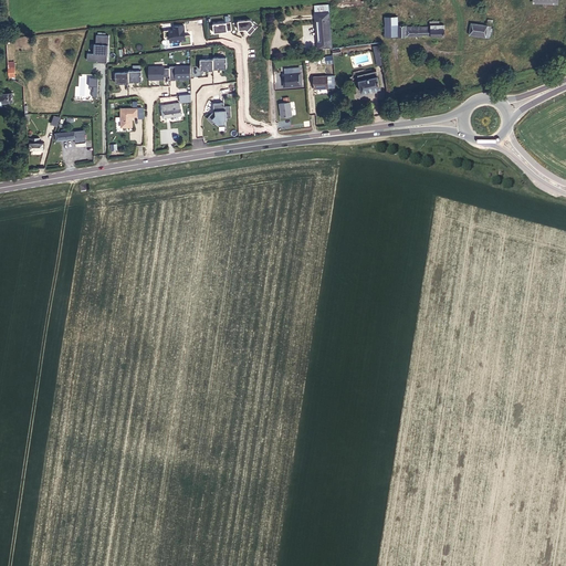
[(328,4),(314,6),(315,13),(329,12),(328,4)]
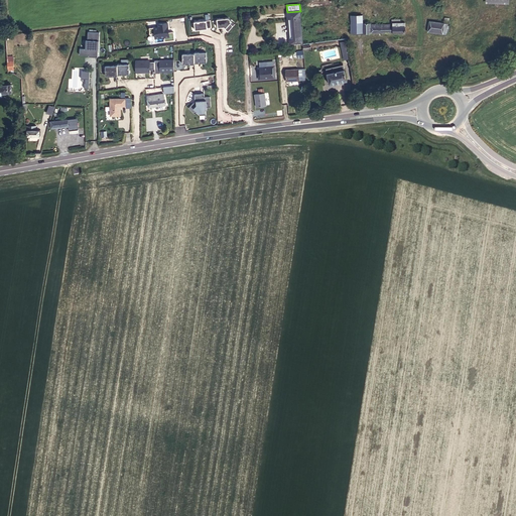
[(289,44),(303,43),(300,11),(287,12),(287,20),(290,19),(292,38),(289,38),(289,44)]
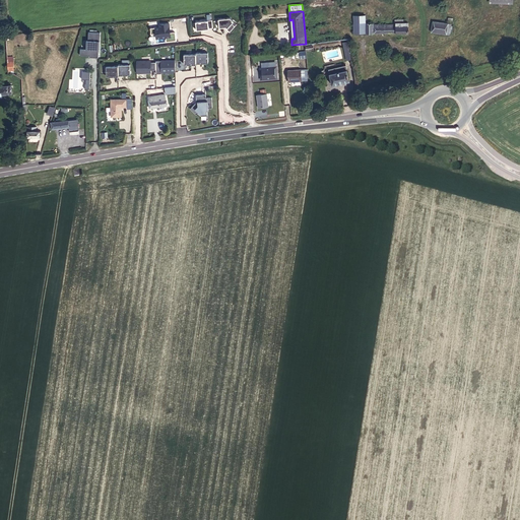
[(353,34),(366,34),(366,25),(366,15),(353,15),(353,34)]
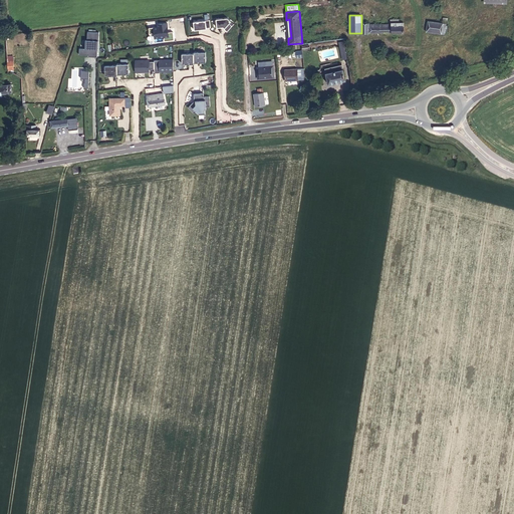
[(227,17),(216,19),(217,27),(223,27),(225,28),(224,29),(227,32),(234,24),(227,17)]
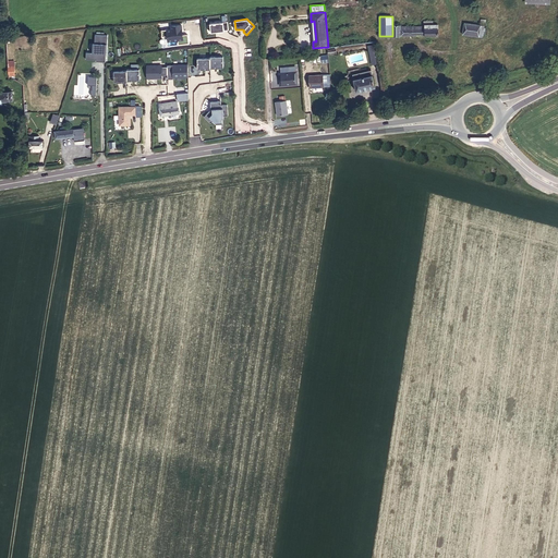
[(392,27),(392,36),(438,35),(438,24),(433,24),(433,21),(425,21),(425,26),(392,27)]
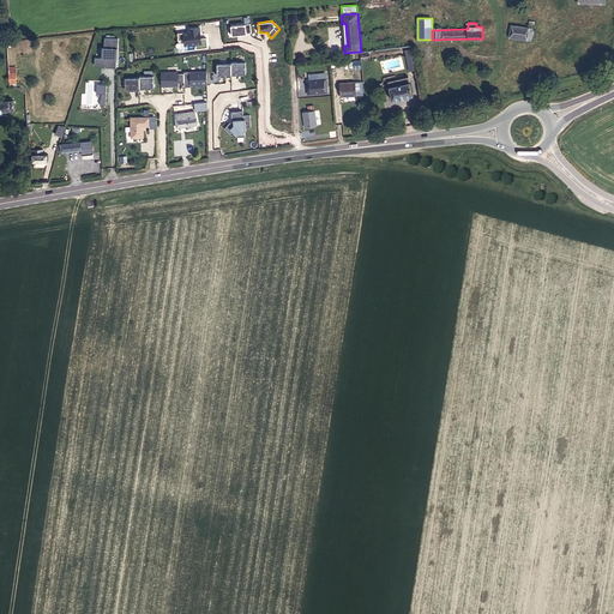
[(251,24),(232,25),(232,36),(247,34),(252,32),(251,24)]
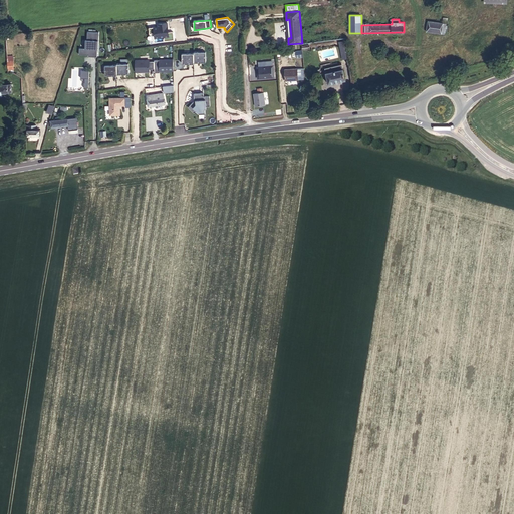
[(428,21),(426,31),(445,34),(447,24),(428,21)]
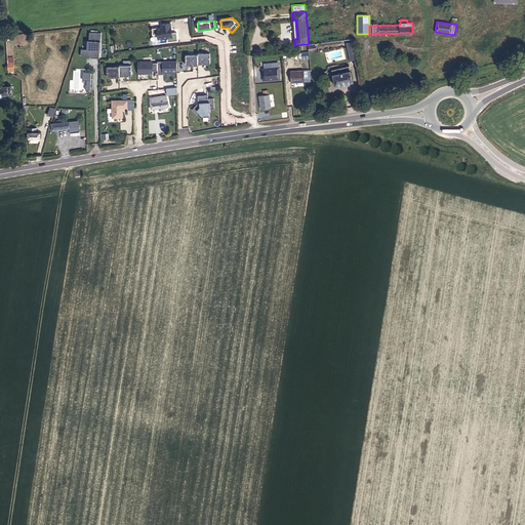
[(162,28),(153,29),(153,35),(158,34),(159,39),(168,38),(168,42),(178,41),(177,33),(173,33),(172,33),(171,30),(171,24),(161,25),(162,28)]
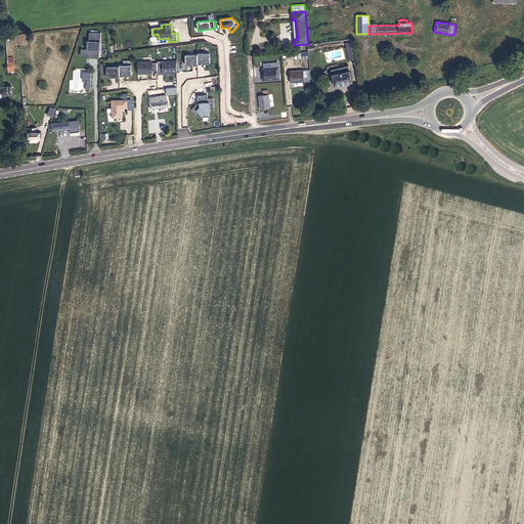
[(100,33),(89,32),(88,49),(81,49),(81,55),(91,55),(91,57),(99,57),(99,44),(100,44),(100,33)]
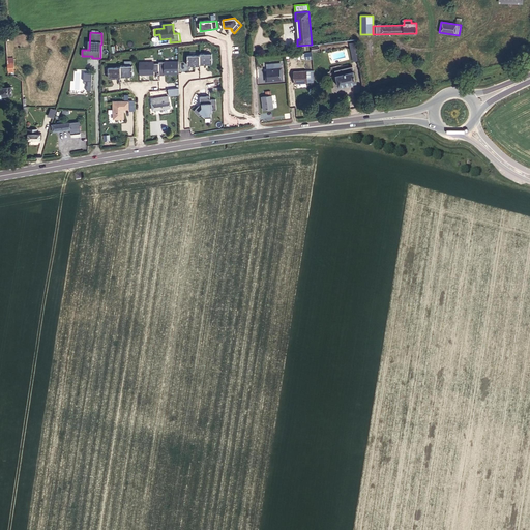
[(355,42),(350,43),(353,62),(358,61),(355,42)]
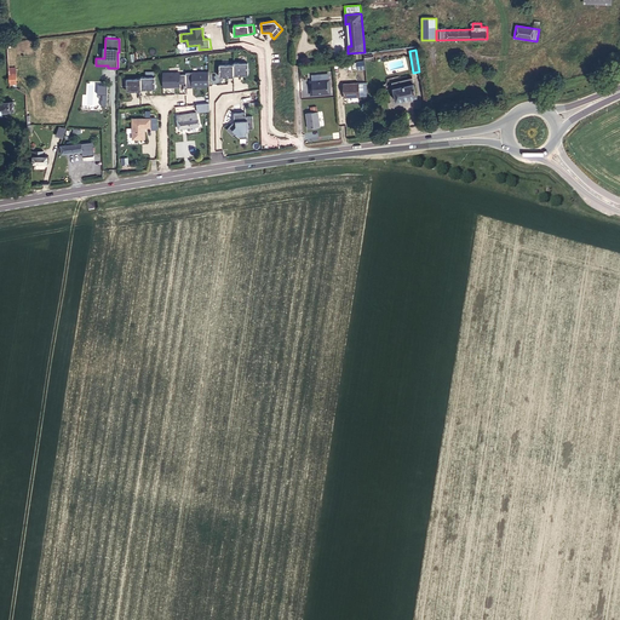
[(234,62),(234,63),(234,75),(239,75),(239,74),(245,74),(245,75),(248,75),(247,61),(234,62)]
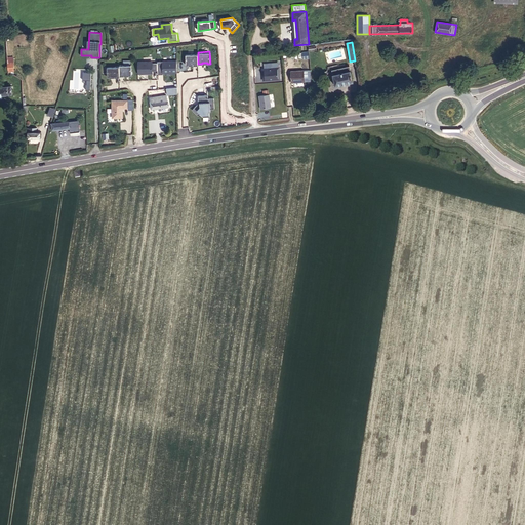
[(198,53),(186,53),(186,65),(189,65),(189,66),(198,66),(198,64),(198,53)]
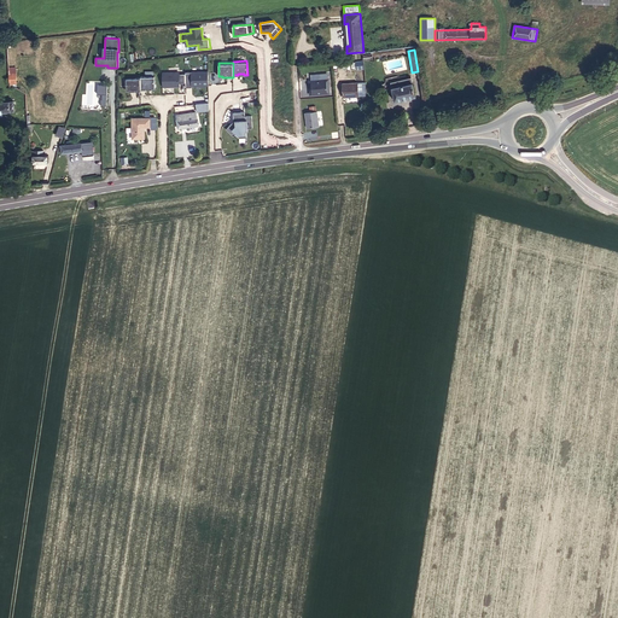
[(140,76),(141,88),(146,88),(146,87),(152,87),(152,88),(155,88),(155,76),(153,76),(153,71),(146,71),(146,76),(140,76)]
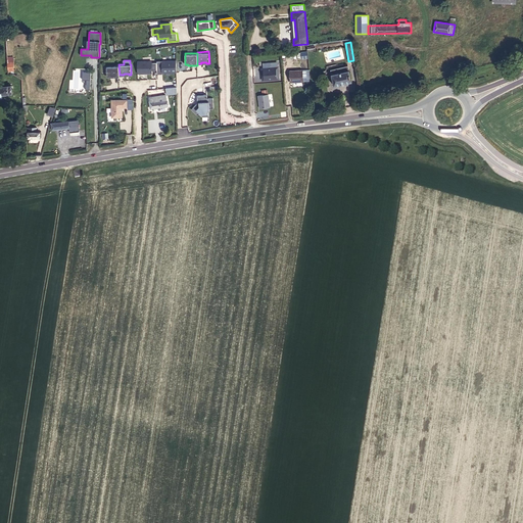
[(156,60),(137,60),(137,73),(151,73),(151,69),(156,69),(156,60)]
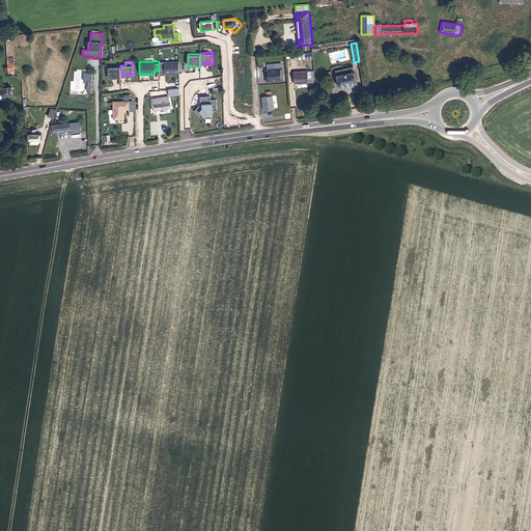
[(178,61),(159,61),(159,71),(159,75),(165,74),(165,73),(178,73),(178,61)]
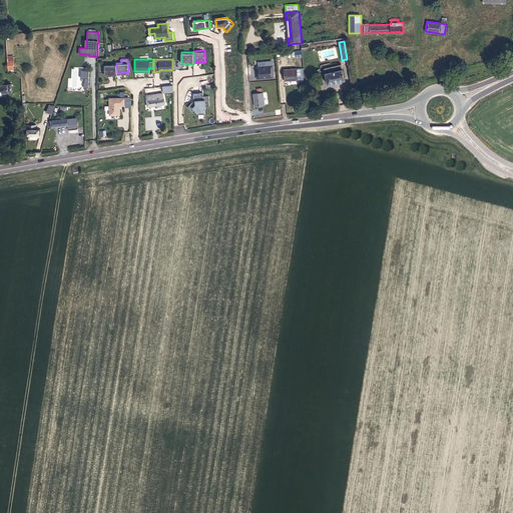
[(117,73),(116,63),(104,63),(105,74),(107,74),(112,74),(112,75),(117,75),(117,73)]
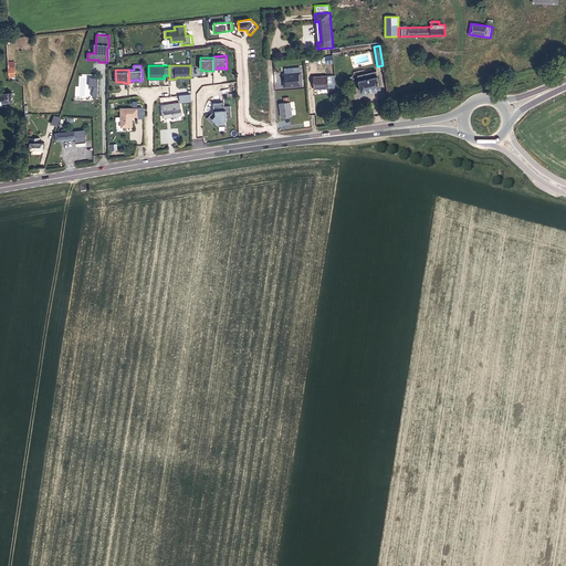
[(301,71),(291,72),(291,74),(300,73),(300,83),(294,83),(294,85),(302,84),(301,71)]
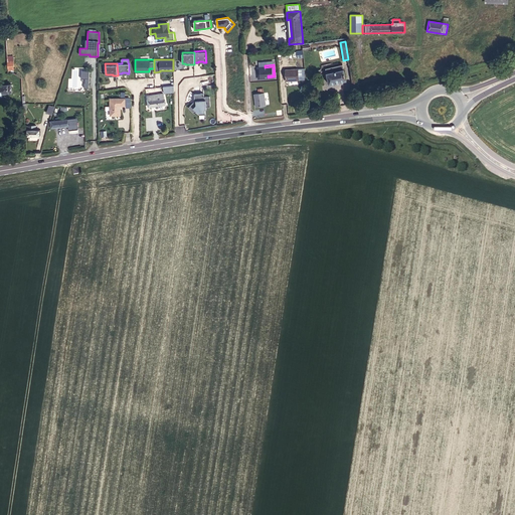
[(343,64),(325,68),(329,83),(346,79),(343,64)]
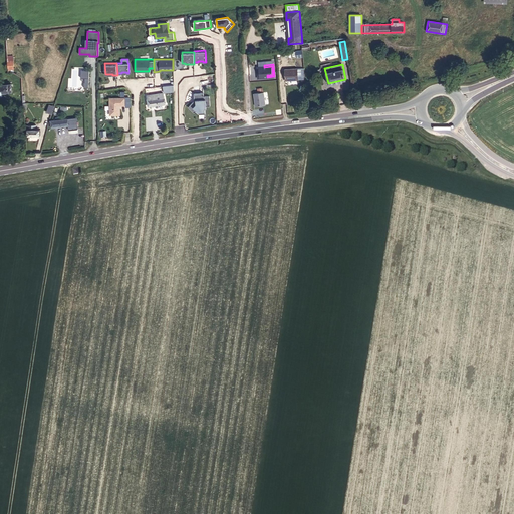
[(264,65),(257,66),(257,70),(259,70),(259,77),(267,77),(267,75),(272,75),(272,66),(264,67),(264,65)]
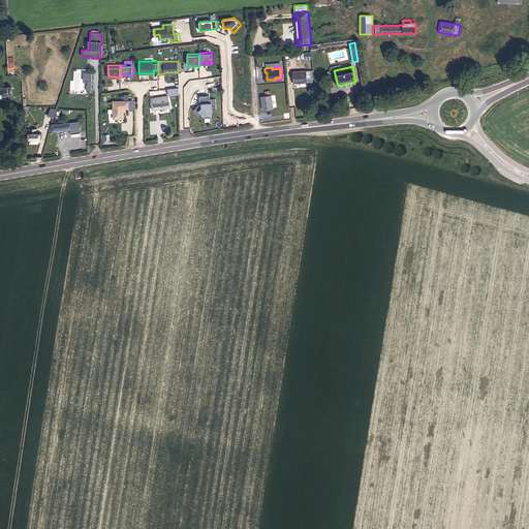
[(306,71),(292,71),(293,84),(307,83),(306,71)]
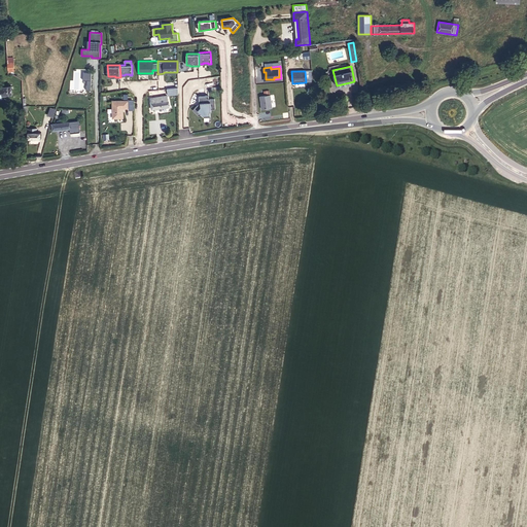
[(0,96),(3,96),(2,95),(12,94),(11,85),(2,88),(2,83),(0,83),(0,96)]
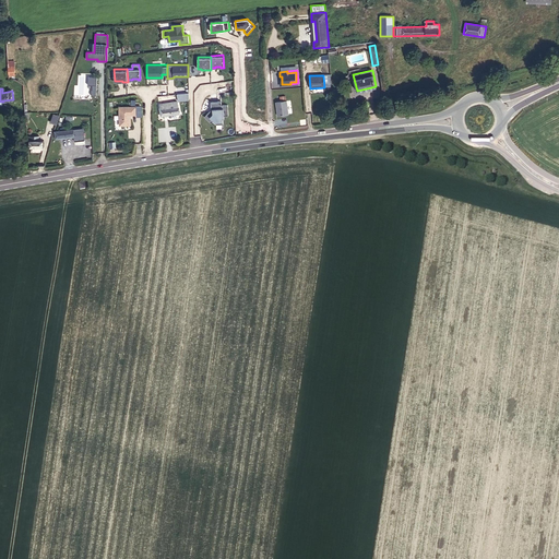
[(177,100),(158,103),(161,115),(179,113),(177,100)]
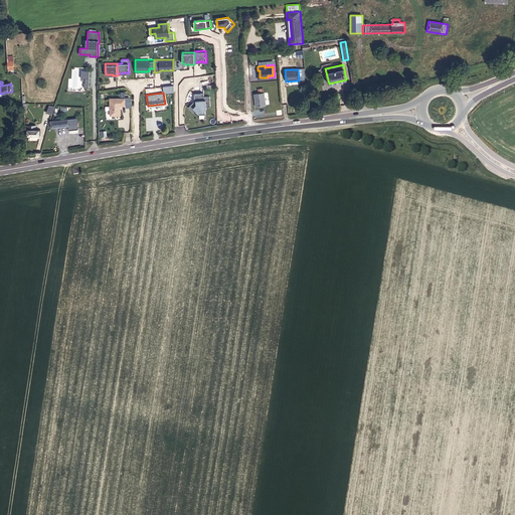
[(193,101),(188,109),(194,114),(196,112),(198,113),(199,115),(205,114),(204,109),(205,109),(205,107),(209,106),(208,96),(203,97),(202,94),(193,95),(193,101)]
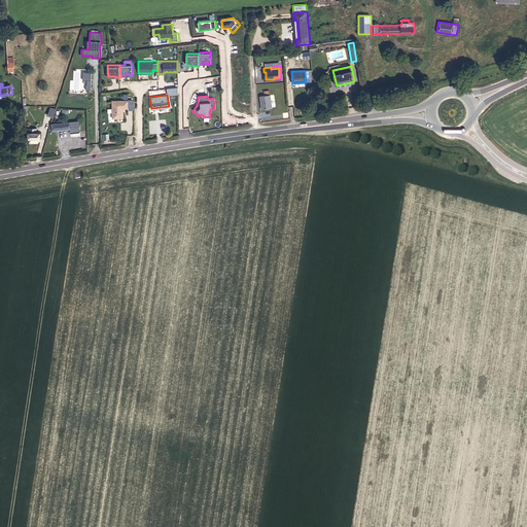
[(270,96),(260,97),(262,109),(272,108),(270,96)]
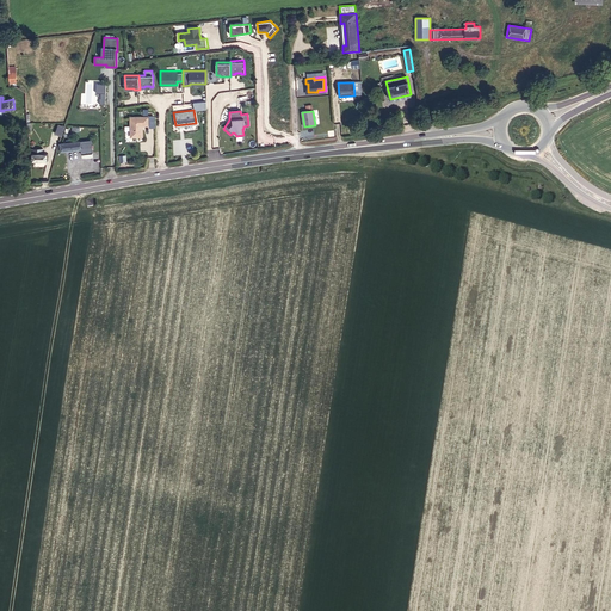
[(130,116),(130,137),(142,137),(142,125),(148,125),(148,116),(130,116)]
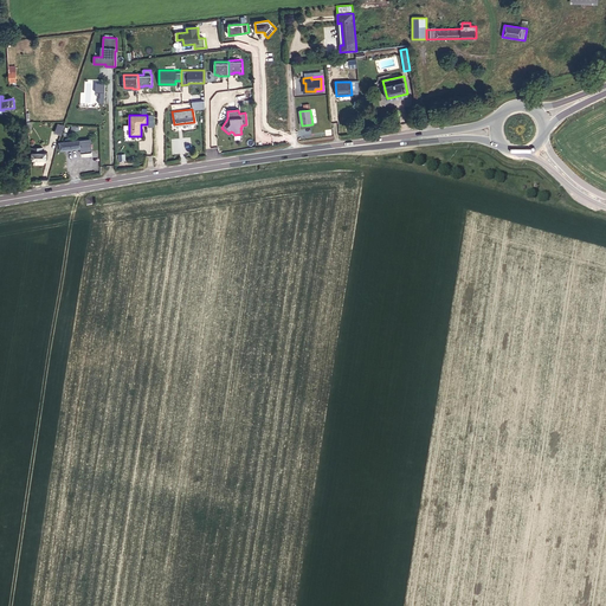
[(59,142),(60,150),(81,148),(81,153),(91,152),(90,139),(71,141),(71,139),(66,140),(66,142),(59,142)]
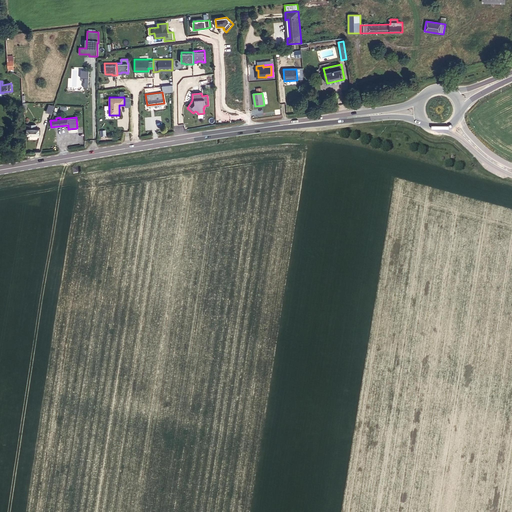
[(33,128),(33,125),(27,125),(27,128),(27,135),(40,135),(40,128),(36,128),(33,128)]
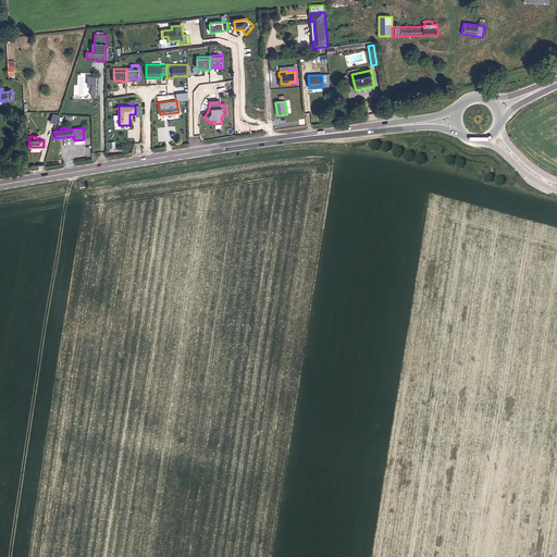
All buildings are outlined.
